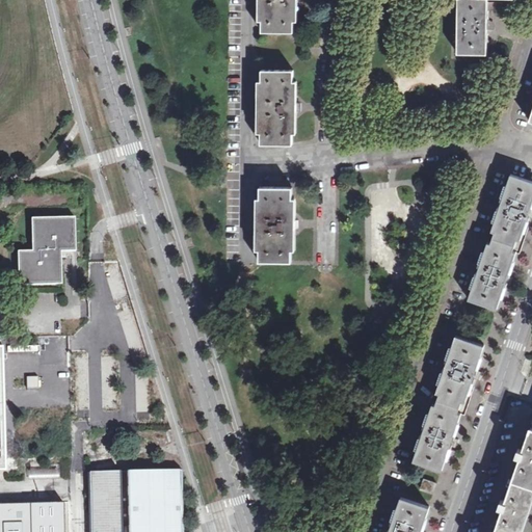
[(257,0),(257,2),(260,2),(260,33),(283,33),(287,33),(292,33),(292,4),(296,4),(295,0),(257,0)]
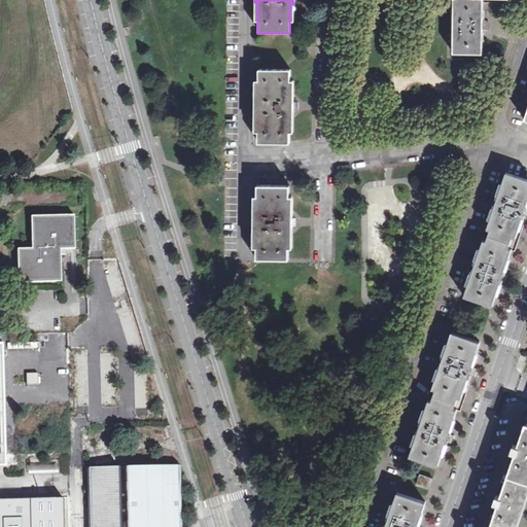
[(482,21),(481,0),(452,0),(452,55),(481,55),(482,29),(489,29),(489,24),(486,21),(482,21)]
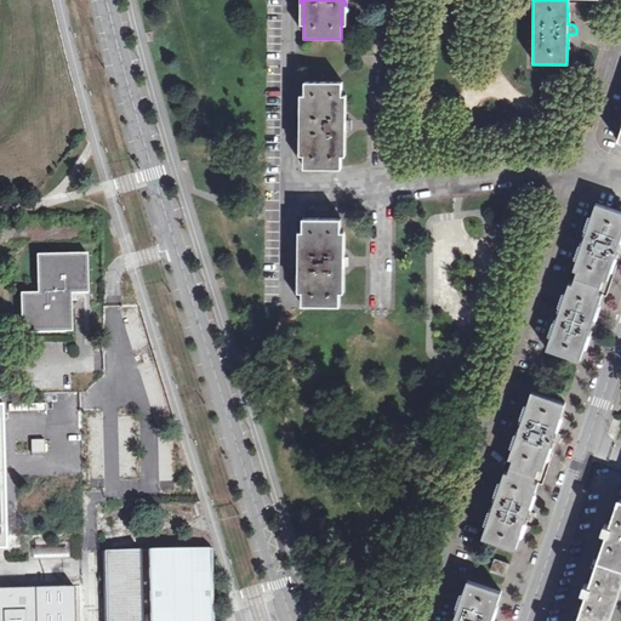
[(298,120),(298,135),(302,135),(302,169),(340,170),(340,136),(345,136),(345,127),(345,118),(340,118),(340,84),(336,84),(328,84),(322,84),(303,84),(302,119),(298,120)]
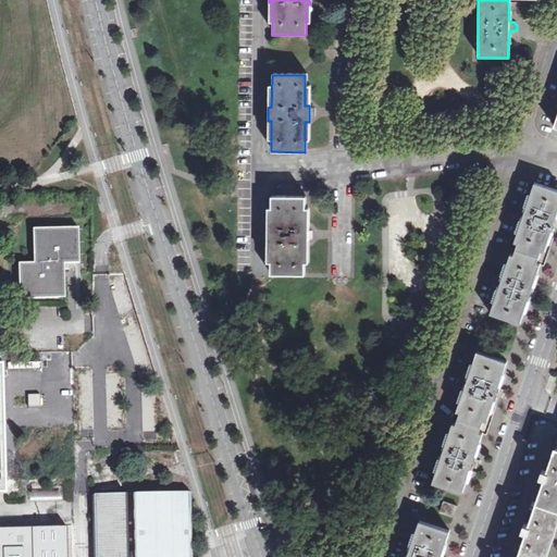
[(533,185),(512,247),(543,257),(553,226),(556,213),(556,189),(533,183),(533,185)]
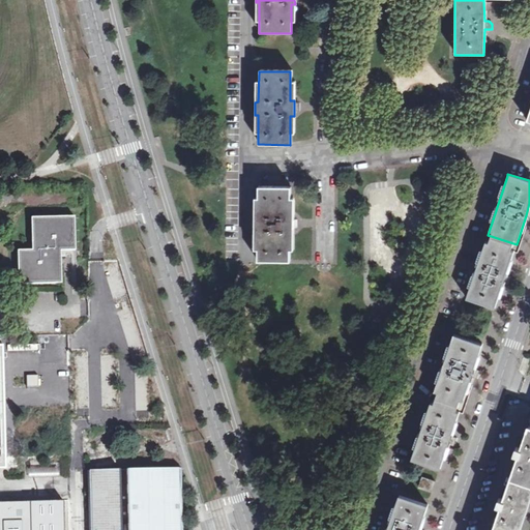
[(254,217),(254,230),(258,230),(257,261),(288,262),(289,231),(293,231),(292,224),(292,216),(289,216),(289,188),(258,188),(257,217),(254,217)]
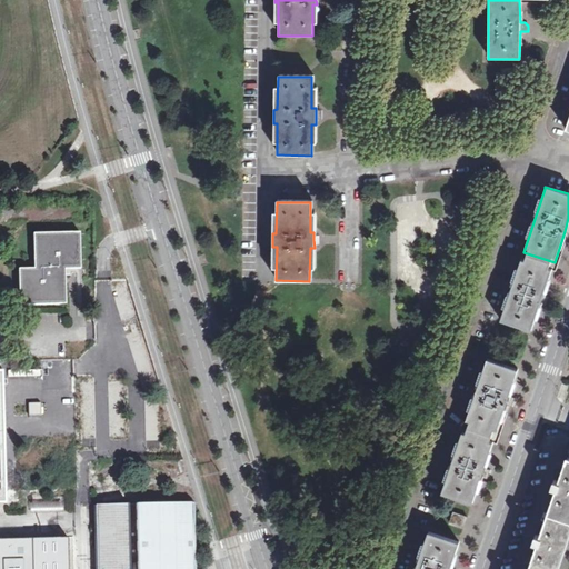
[(21,307),(69,305),(67,269),(83,269),(82,232),(35,233),(36,268),(20,269),(21,307)]
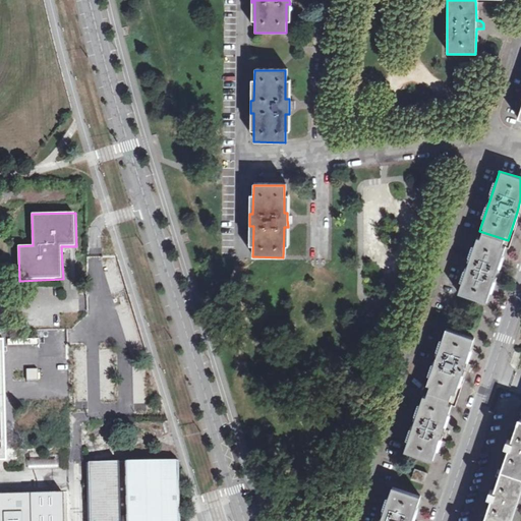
[(461,284),(459,291),(487,300),(498,271),(508,240),(479,231),(461,284)]
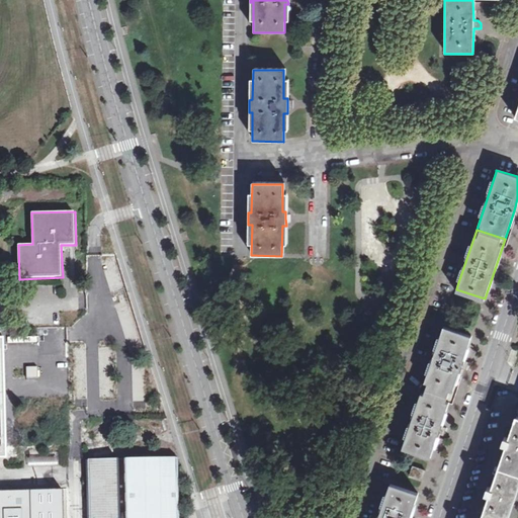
[(469,337),(441,328),(422,386),(449,396),(459,367),(469,337)]
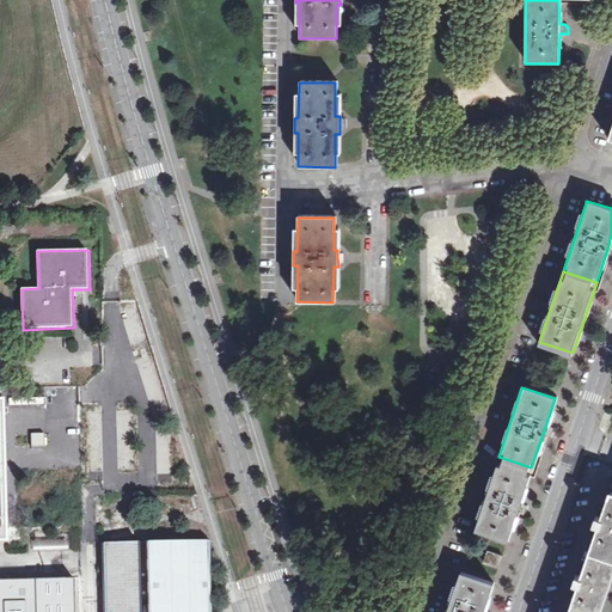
[(8,398),(0,398),(0,611),(77,611),(77,577),(0,579),(0,542),(11,542),(8,398)]
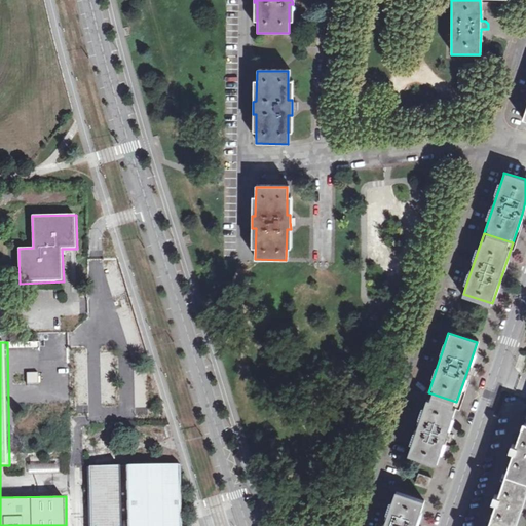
[(25,407),(55,407),(55,372),(25,372),(25,407)]
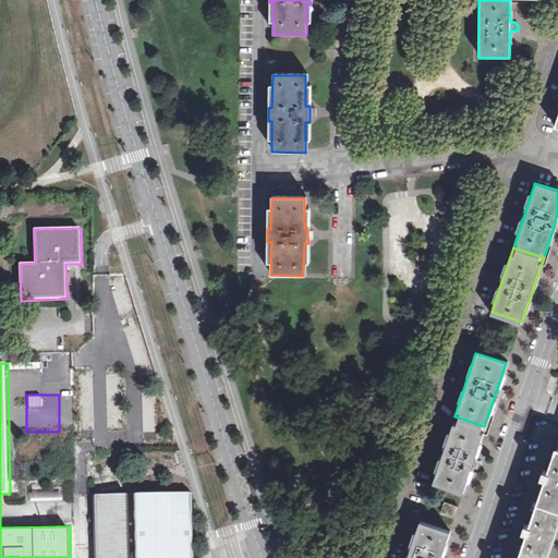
[(484,426),(455,416),(434,480),(463,489),(474,459),(484,426)]
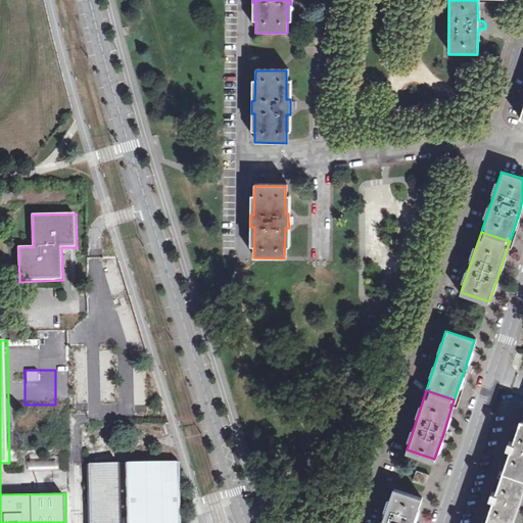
[(508,522),(522,479),(522,418),(520,417),(513,439),(506,437),(503,445),(509,447),(494,490),(488,488),(485,496),(491,500),(482,522),(508,522)]
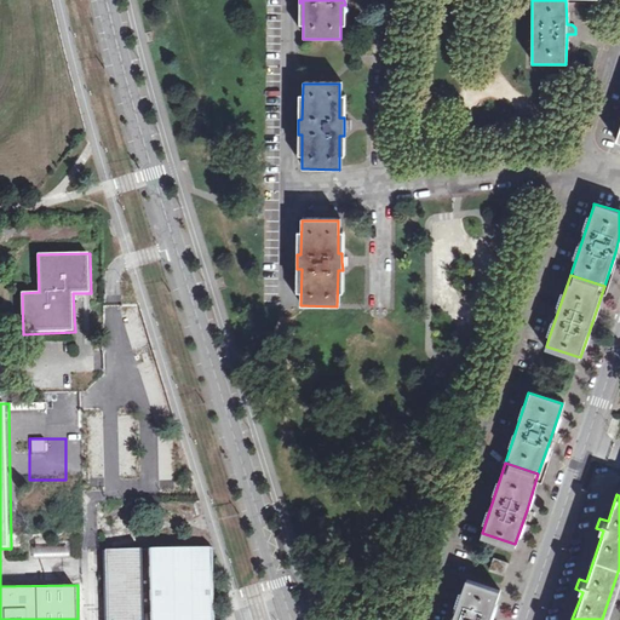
[(143,544),(102,545),(103,619),(210,619),(207,541),(143,544)]
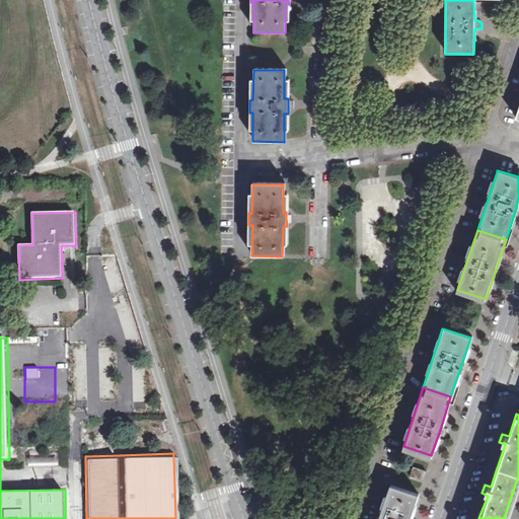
[(426,470),(412,465),(408,474),(422,479),(426,470)]
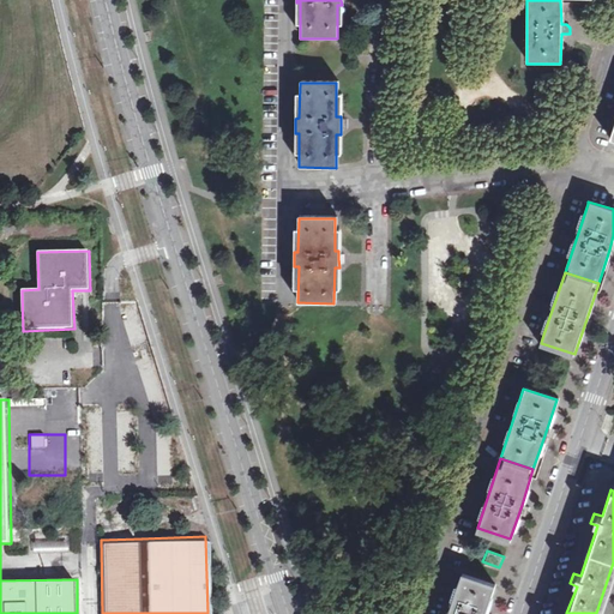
[(482,613),(493,584),(463,575),(449,613),(482,613)]
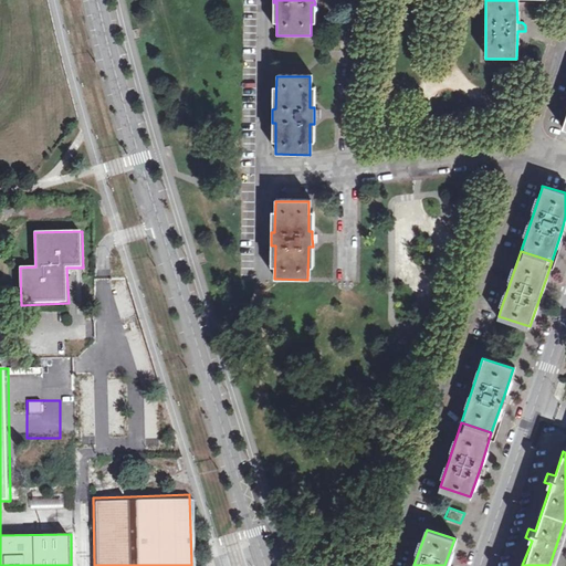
All buildings are outlined.
